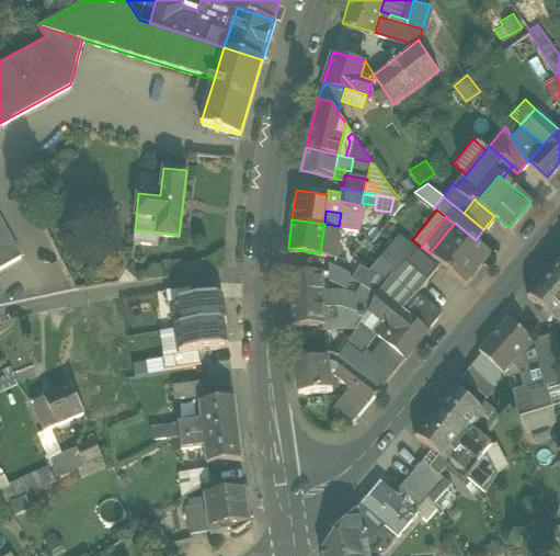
[(0,265),(19,256),(0,222),(0,265)]
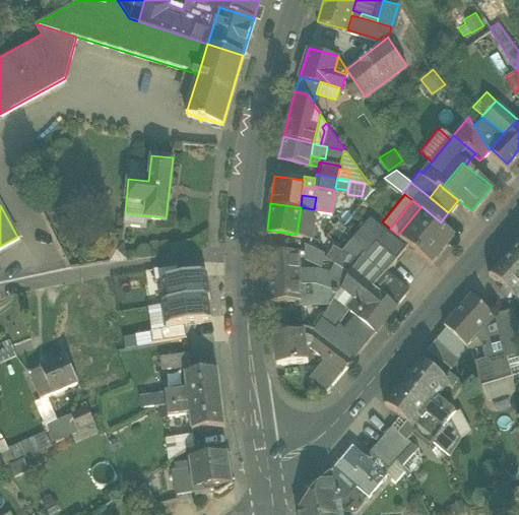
[(430,261),(431,261),(453,233),(441,222),(422,206),(420,207),(398,235),(430,261)]
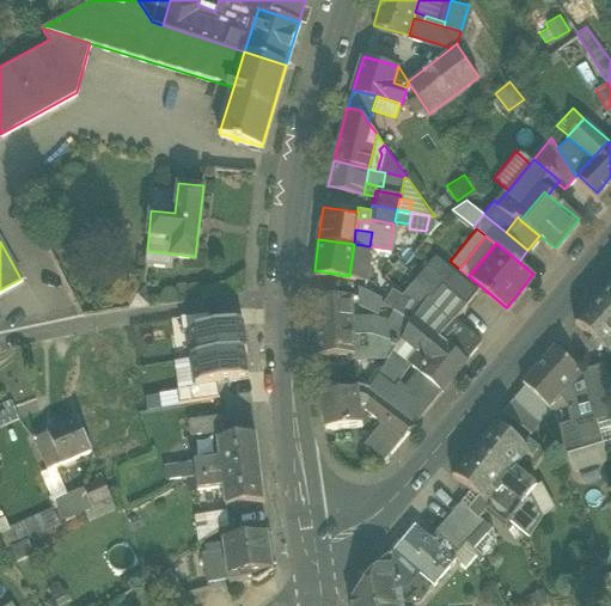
[(370,246),(354,244),(349,276),(366,277),(370,246)]
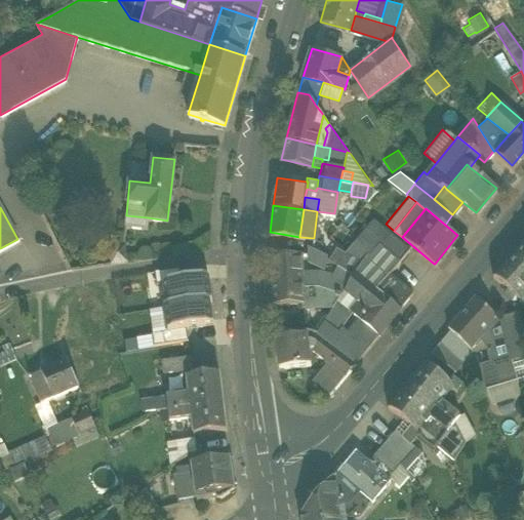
[(147,228),(148,217),(126,215),(124,225),(147,228)]
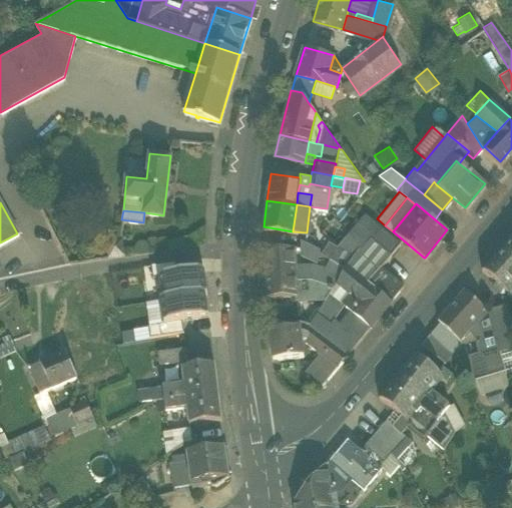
[(356,223),(391,254),(400,242),(364,213),(356,223)]
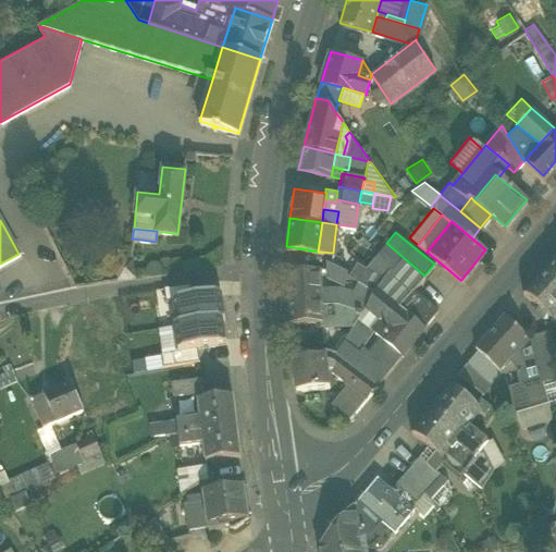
[(382,279),(378,285),(400,305),(410,292),(414,289),(424,276),(386,243),(378,253),(390,268),(382,279)]
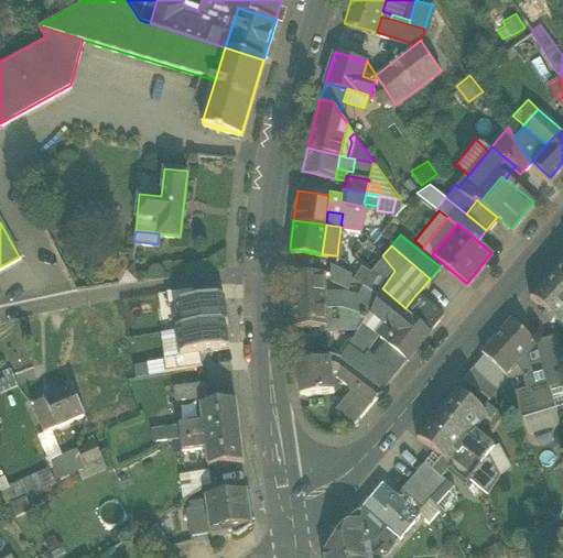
[(382,255),(370,270),(387,282),(394,271),(382,255)]
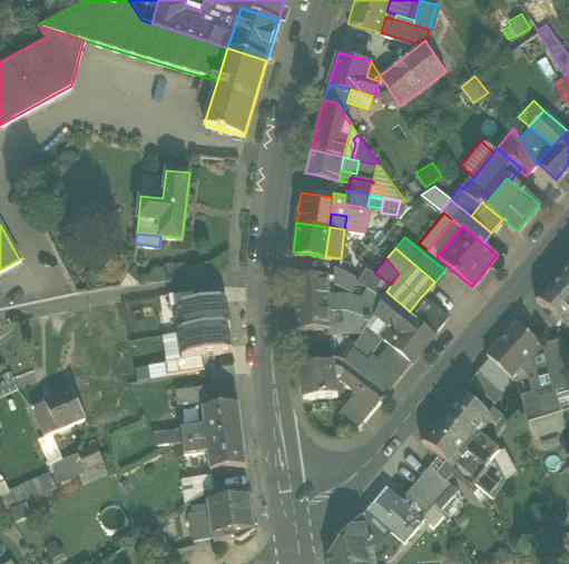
[(568,258),(557,274),(568,284),(568,258)]
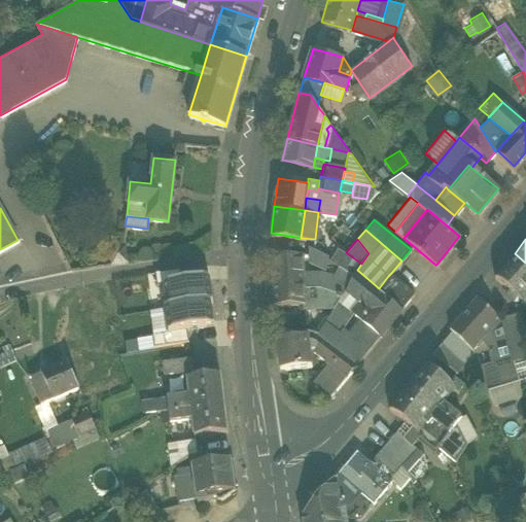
[(109,247),(111,263),(127,261),(125,245),(109,247)]
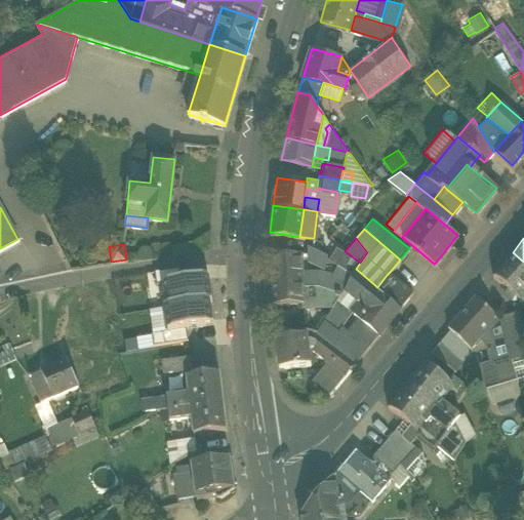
[(309,258),(324,267),(327,255),(309,246),(309,258)]
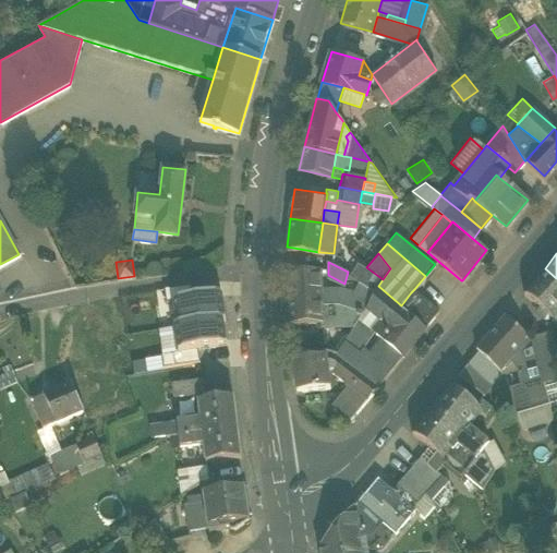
[(378,286),(383,279),(366,267),(358,262),(349,275),(358,281),(374,292),(378,286)]
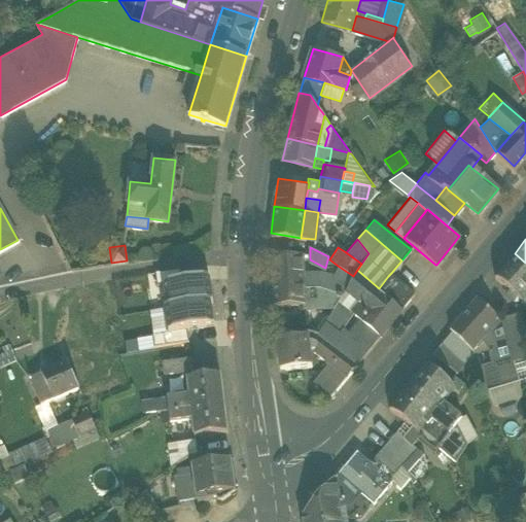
[(273,280),(304,280),(304,272),(303,252),(272,253),(273,280)]
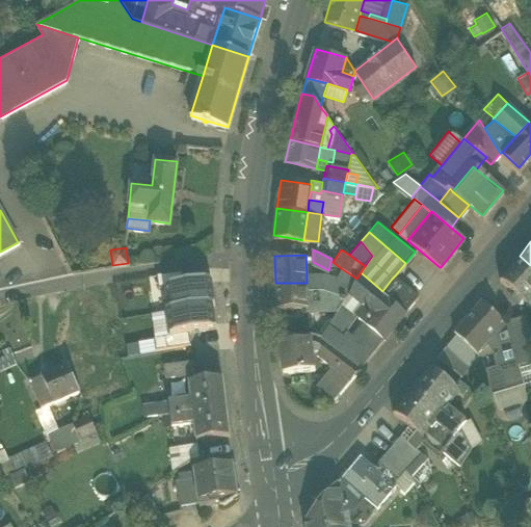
[(499,278),(528,302),(530,298),(530,265),(520,256),(519,255),(499,278)]
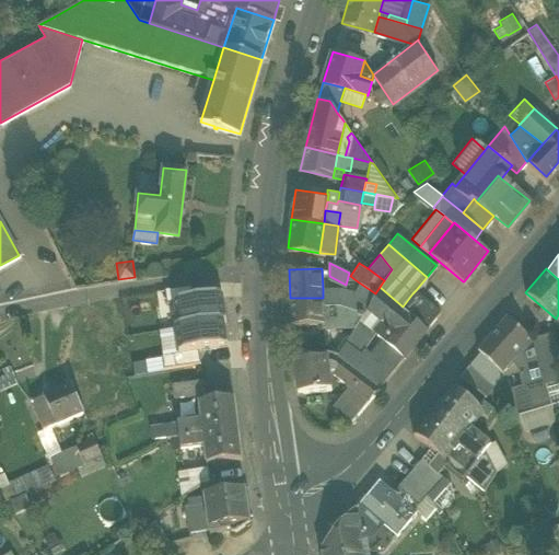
[(369,303),(375,293),(359,282),(354,295),(369,303)]
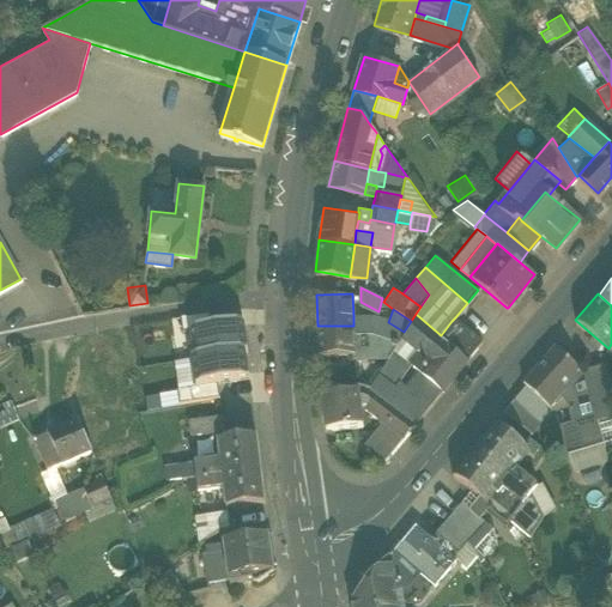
[(180,315),(182,329),(191,328),(189,327),(211,325),(208,310),(180,315)]
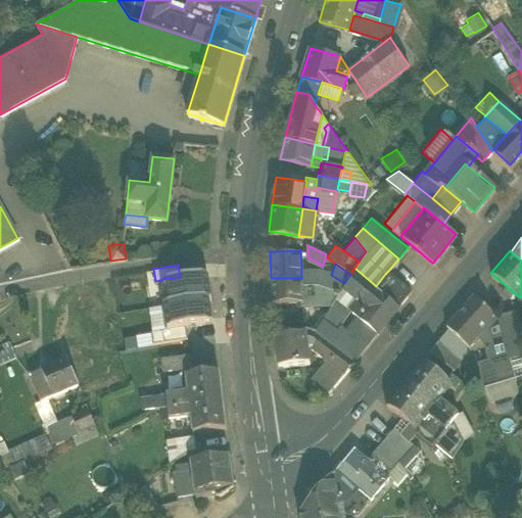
[(380,290),(376,286),(354,268),(350,274),(344,283),(343,285),(361,299),(368,305),(380,290)]
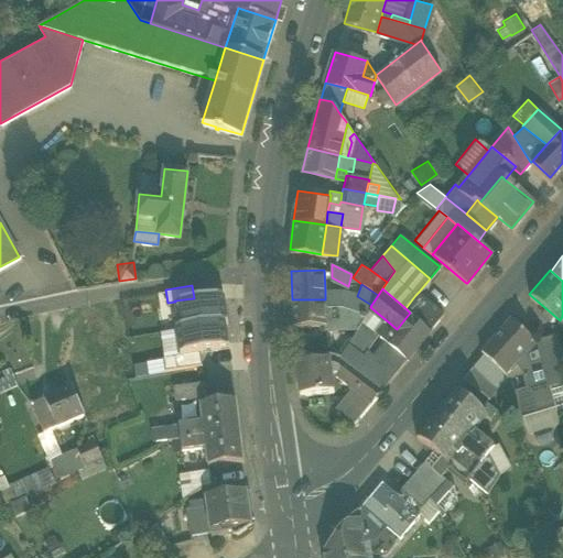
[(340,291),(325,291),(325,299),(325,305),(340,305),(345,292),(340,291)]
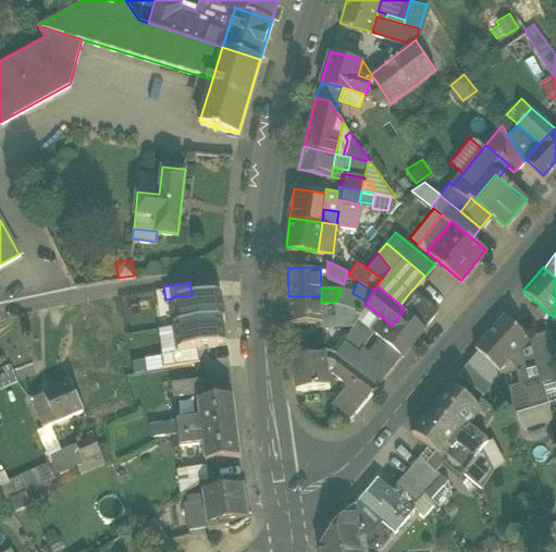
[(361,310),(366,304),(367,302),(353,293),(341,289),(336,302),(361,310)]
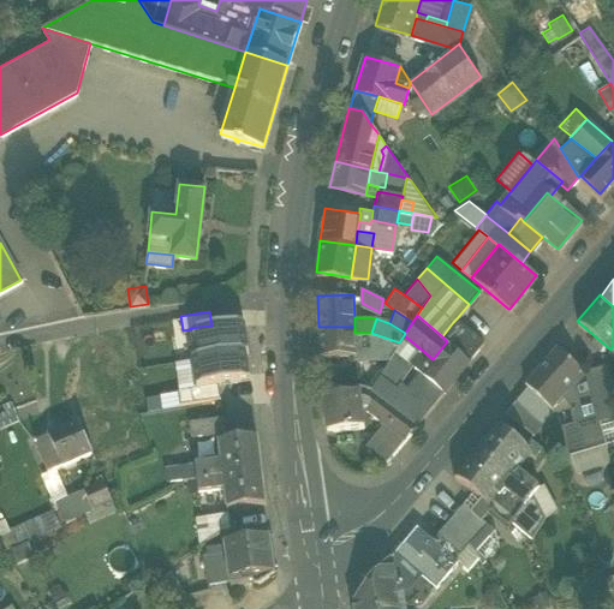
[(447,341),(469,358),(471,353),(476,348),(483,340),(457,318),(453,322),(442,336),(447,341)]
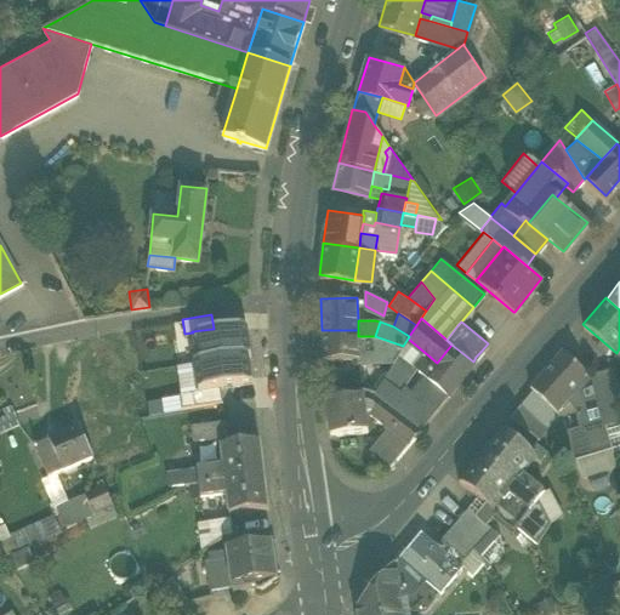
[(193,332),(197,359),(246,352),(249,352),(245,324),(214,329),(192,331),(193,332)]
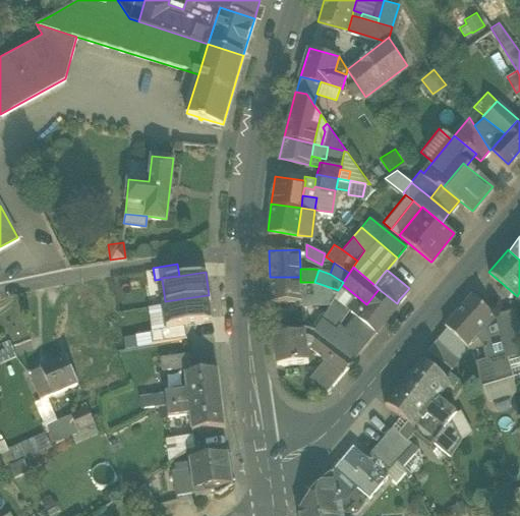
[(270,298),(301,299),(300,282),(300,277),(270,277),(270,298)]
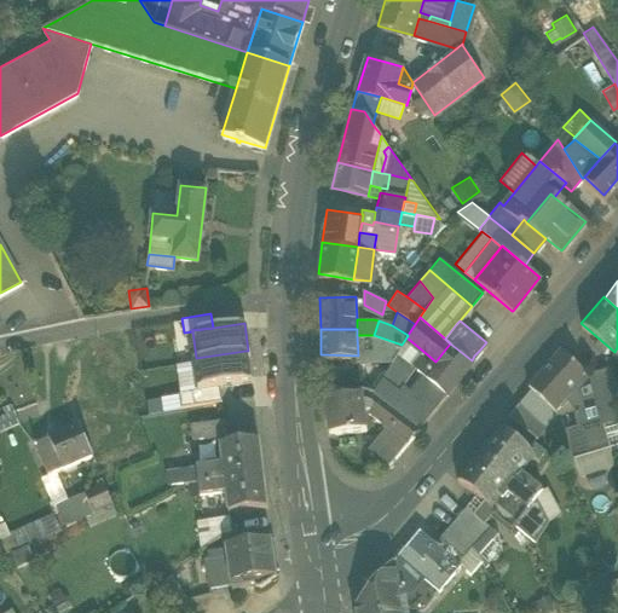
[(358,357),(375,357),(374,335),(357,335),(358,356),(358,357)]
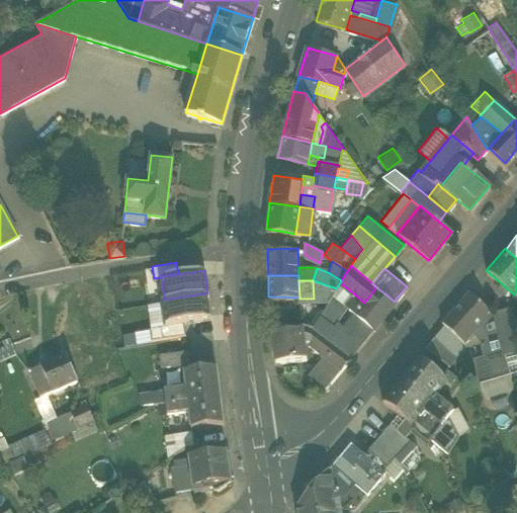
[(336,288),(313,280),(314,298),(320,297),(312,315),(318,317),(320,314),(330,298),(336,288)]
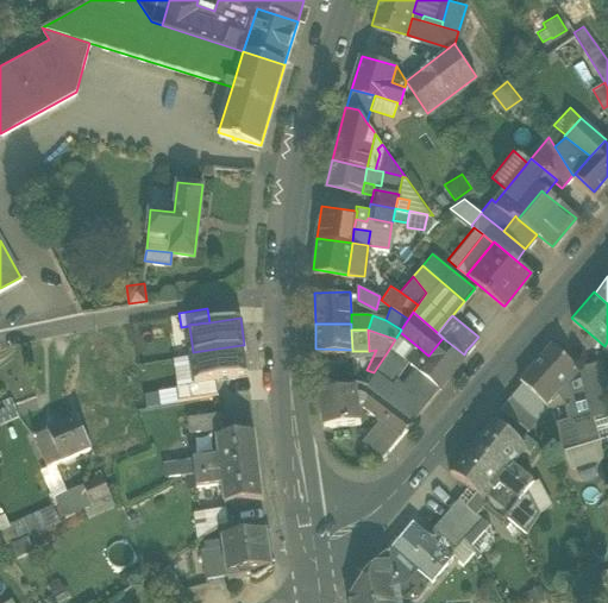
[(393,381),(396,377),(406,365),(420,349),(400,332),(395,339),(388,351),(376,369),(393,381)]
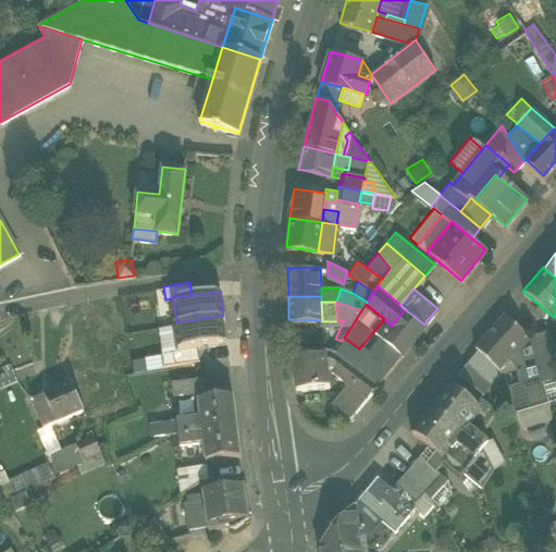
[(390,342),(402,352),(424,324),(405,309),(392,326),(384,319),(371,334),(375,339),(379,334),(390,342)]
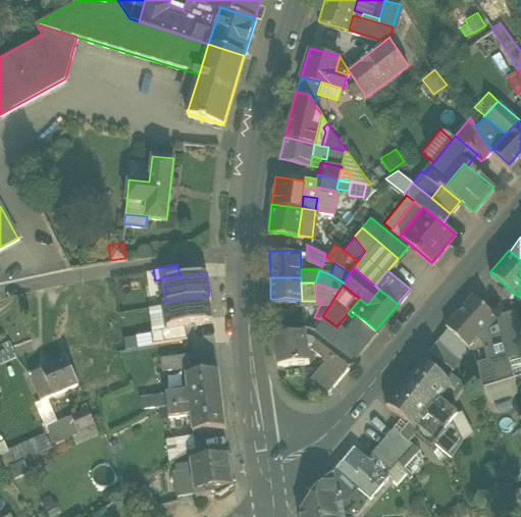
[(448,326),(468,345),(478,333),(495,314),(473,293),(446,324),(448,326)]
